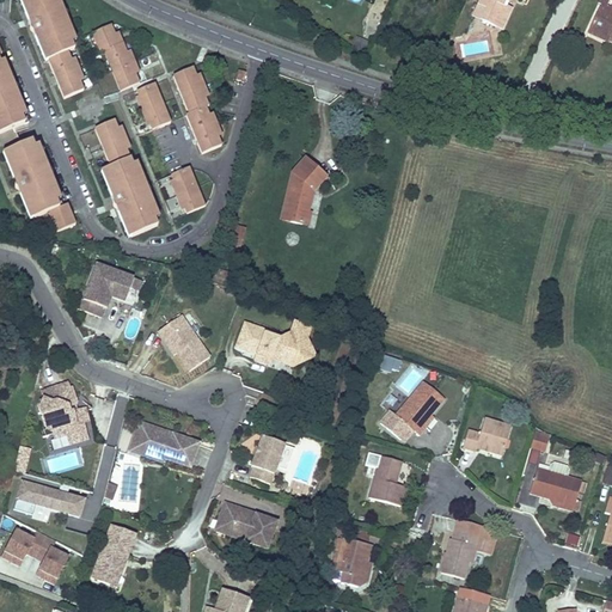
[(53,0),(19,0),(28,20),(31,19),(32,23),(31,24),(30,25),(30,26),(30,28),(30,30),(31,31),(32,31),(34,32),(35,32),(36,32),(37,36),(35,37),(46,62),(48,61),(68,53),(74,50),(72,44),(67,35),(72,32),(68,23),(65,22),(61,13),(62,10),(57,0),(54,0),(53,0)]
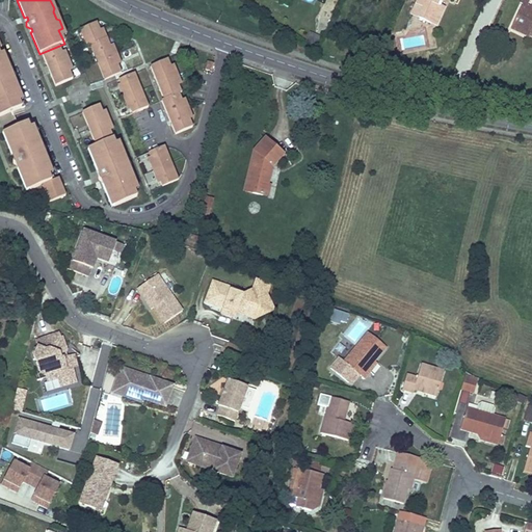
[(423,7),(419,18),(435,26),(444,8),(440,6),(442,1),(441,1),(441,0),(418,0),(416,4),(423,7)]
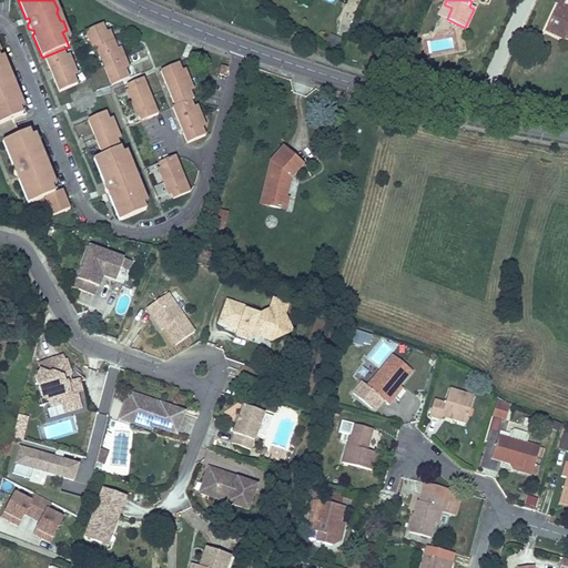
[(447,19),(452,8),(444,4),(439,16),(447,19)]
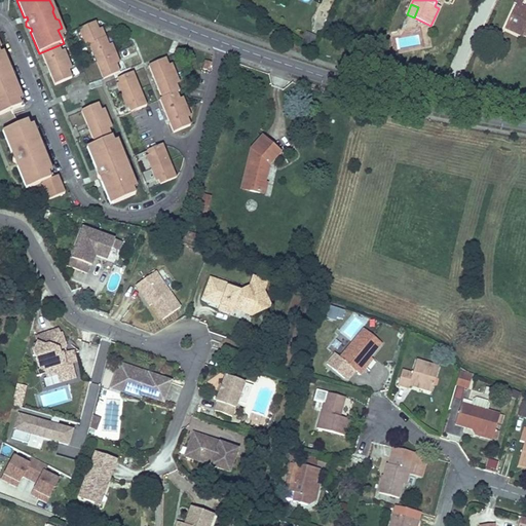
[(508,25),(525,33),(524,36),(525,37),(525,8),(517,4),(506,25),(508,25)]
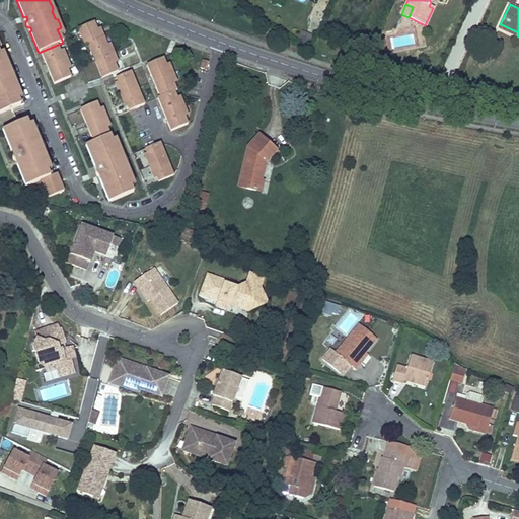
[(97,29),(94,22),(78,28),(85,47),(88,45),(101,39),(100,39),(97,29)]
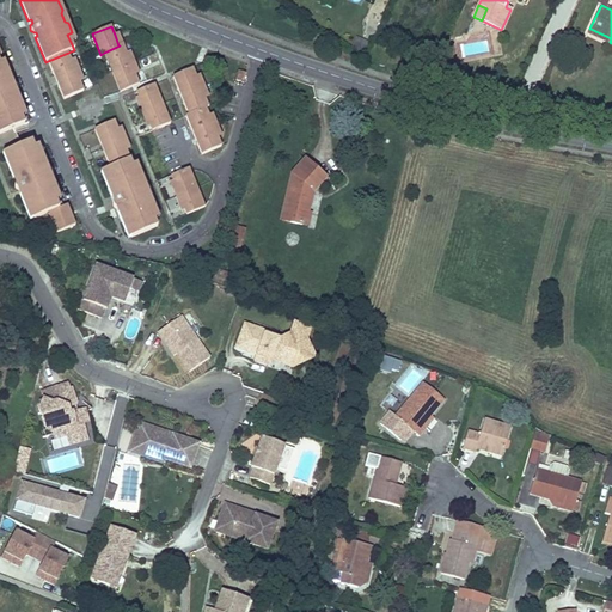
[(610,42),(611,38),(591,29),(589,32),(610,42)]
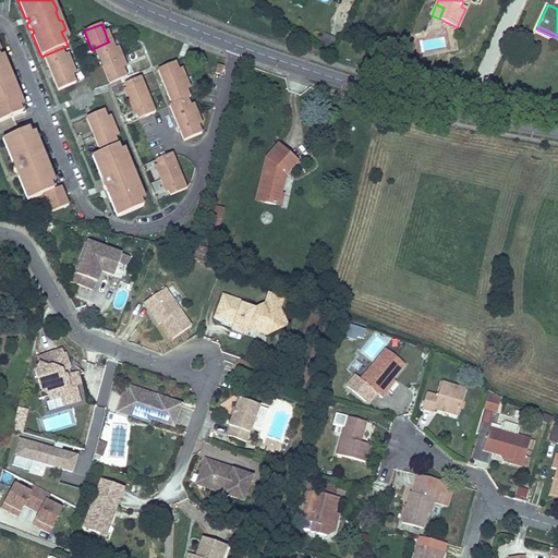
[(331,48),(335,39),(325,36),(322,45),(331,48)]
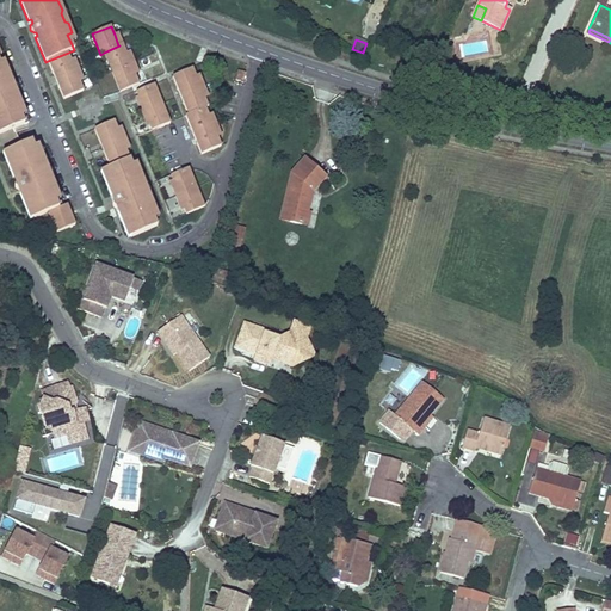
[(127,54),(123,44),(118,45),(119,45),(104,53),(112,72),(131,65),(127,54)]
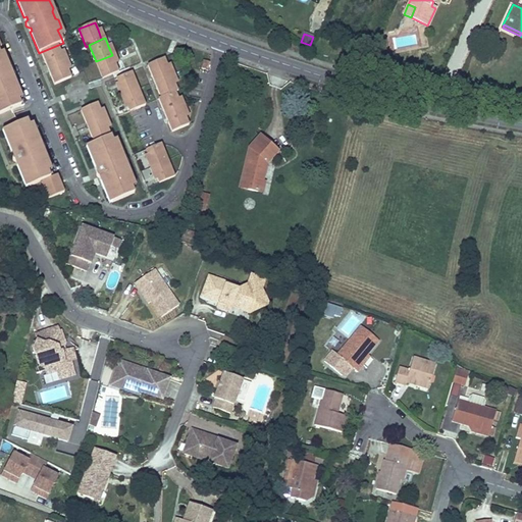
[(64,61),(60,53),(58,45),(41,52),(48,68),(64,61)]
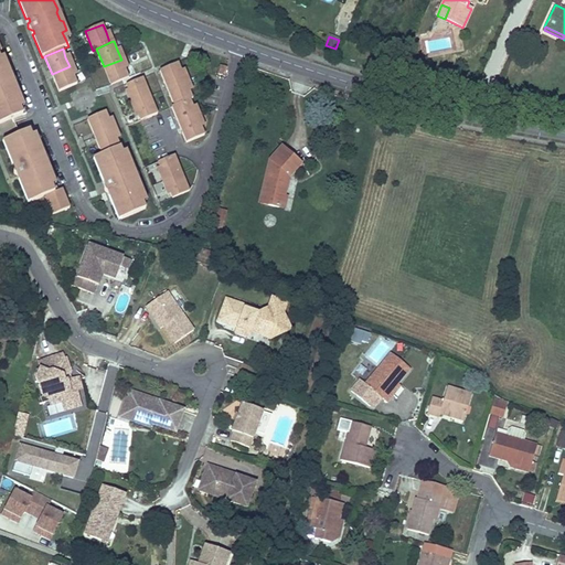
[(0,127),(6,141),(2,141),(12,166),(14,164),(17,168),(14,169),(14,170),(13,171),(14,173),(16,174),(17,176),(18,177),(20,176),(21,179),(19,180),(28,203),(31,202),(45,196),(59,191),(55,184),(52,185),(48,176),(52,174),(48,166),(44,164),(42,158),(43,155),(40,146),(35,148),(32,138),(35,137),(33,129),(20,135),(16,123),(13,119),(27,114),(23,106),(20,107),(16,97),(20,96),(17,87),(12,87),(10,80),(11,76),(8,68),(4,70),(0,60),(4,59),(1,52),(0,52),(0,127)]
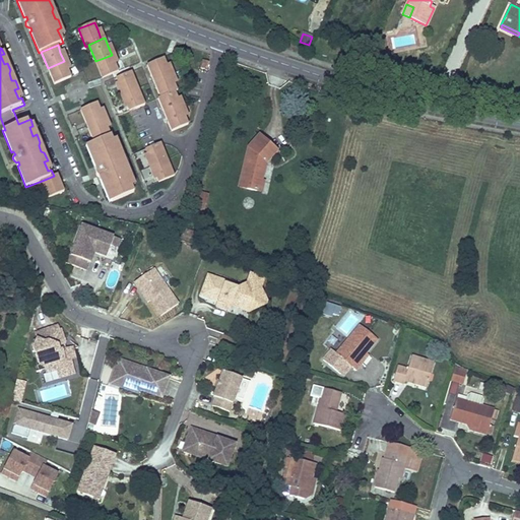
[(115,63),(112,55),(95,61),(103,78),(119,71),(115,63)]
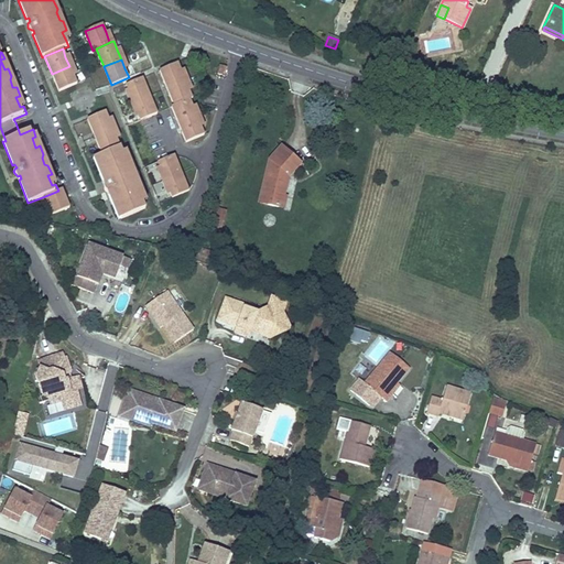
[(160,71),(166,89),(185,82),(181,72),(177,64),(160,71)]
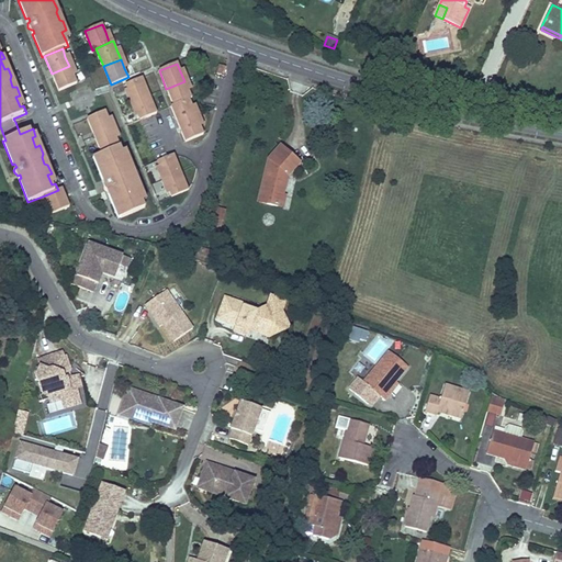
[(77,85),(74,76),(69,66),(52,74),(58,91),(77,85)]
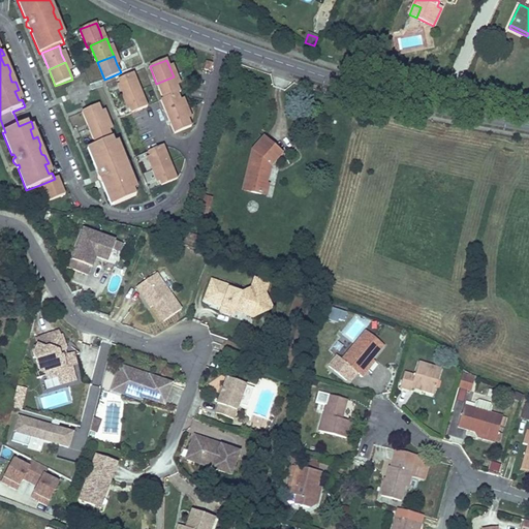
[(125,96),(141,90),(133,73),(118,80),(120,85),(125,96)]
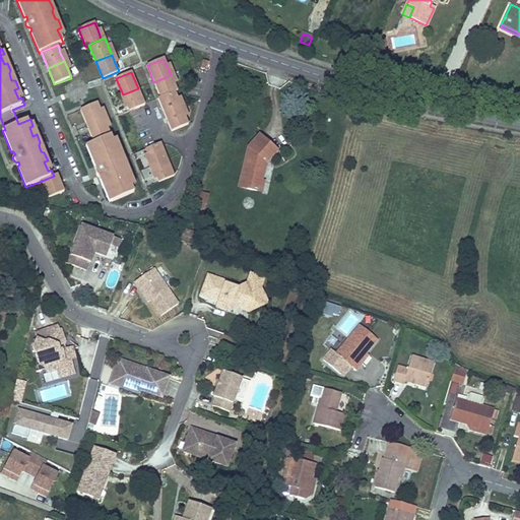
[(160,98),(160,99),(175,92),(177,92),(174,84),(171,75),(153,82),(160,98)]
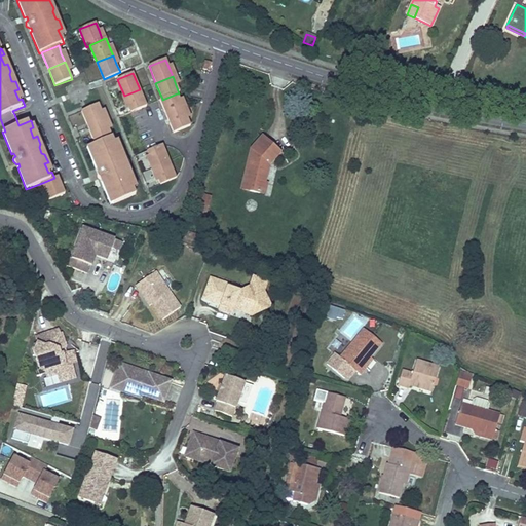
[(129,108),(132,113),(147,106),(140,89),(124,96),(129,108)]
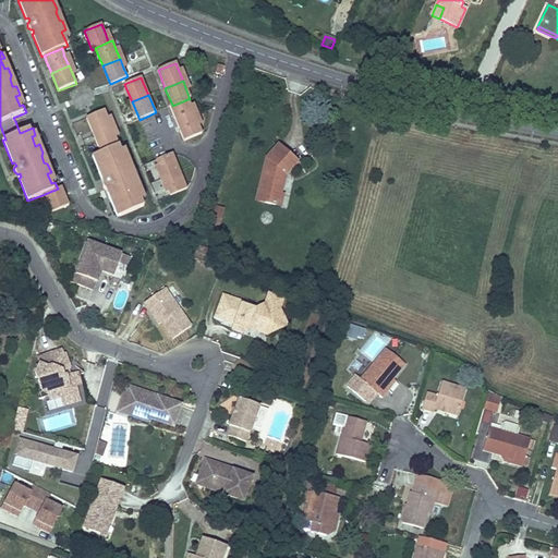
[(169,106),(177,123),(194,117),(191,107),(187,99),(172,106),(172,105),(169,106)]
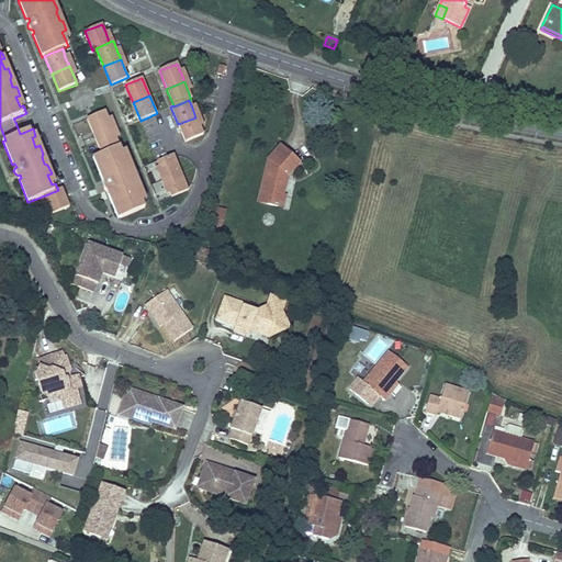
[(87,120),(93,137),(112,130),(109,120),(104,112),(87,120)]
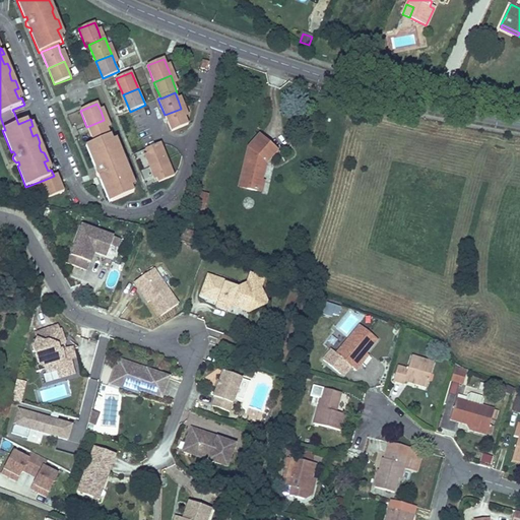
[(181,109),(165,115),(172,132),(188,125),(185,117),(181,109)]
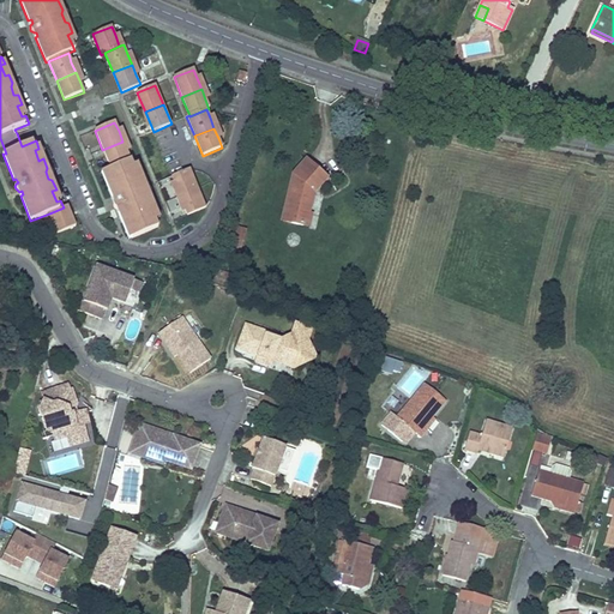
[(102,150),(110,169),(131,161),(127,152),(122,142),(102,150)]
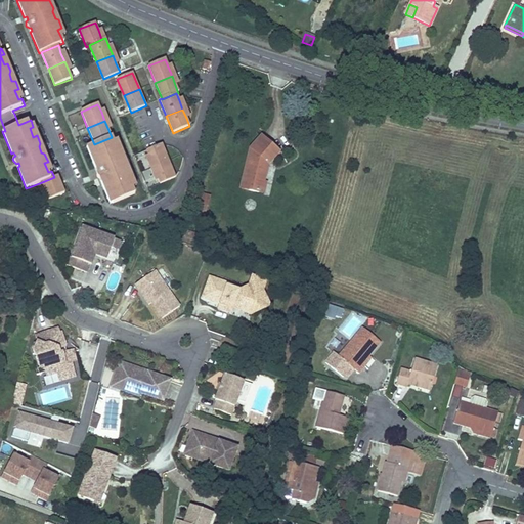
[(101,183),(110,205),(113,204),(135,194),(132,189),(129,180),(133,178),(129,171),(126,169),(124,162),(125,159),(121,149),(117,151),(114,142),(112,137),(94,144),(89,146),(86,147),(95,169),(98,168),(99,171),(97,172),(96,174),(97,176),(97,177),(99,178),(101,179),(102,179),(103,182),(101,183)]
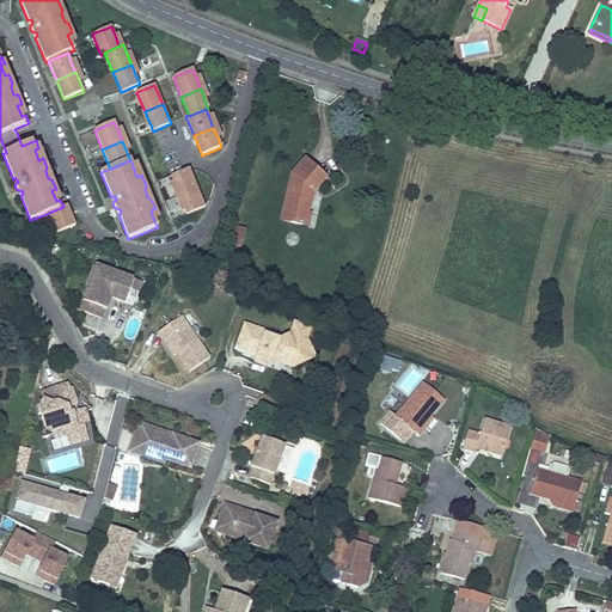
[(312,193),(325,178),(305,160),(292,175),(283,209),(293,212),(291,224),(307,227),(310,215),(307,214),(311,199),(307,199),(310,191),(312,193)]
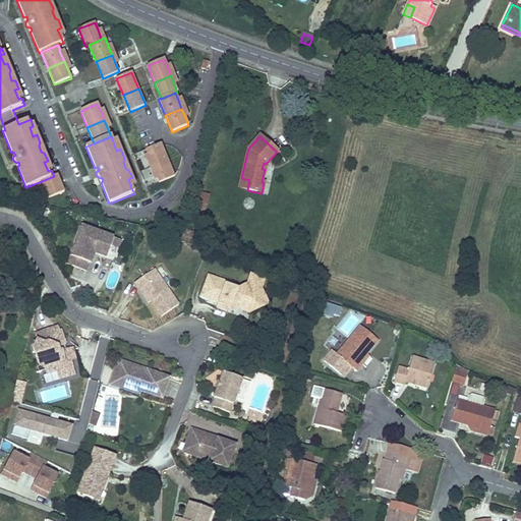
[(148,155),(153,166),(168,160),(161,143),(146,150),(148,155)]
